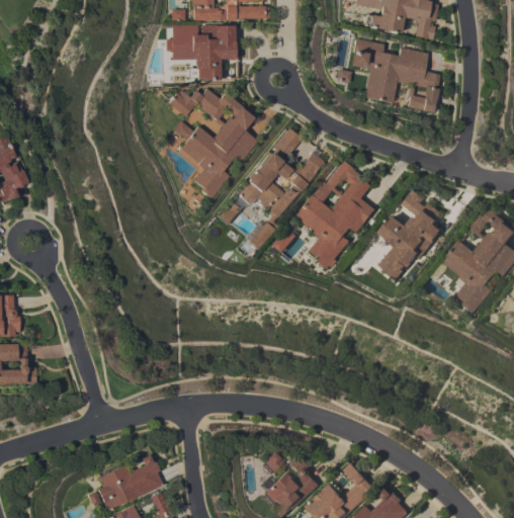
[(195,20),(195,15),(193,15),(192,9),(194,9),(194,6),(193,6),(193,0),(252,0),(252,1),(237,2),(237,5),(267,5),(267,6),(271,6),(271,17),(237,18),(237,20),(195,20)]
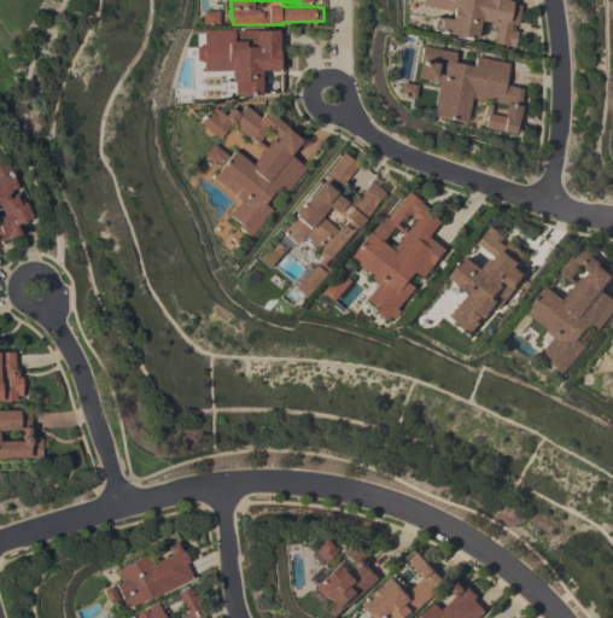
[(479,39),(442,31),(436,30),(438,16),(444,17),(454,18),(456,10),(427,5),(427,0),(511,0),(515,1),(514,4),(524,5),(520,24),(514,23),(513,29),(520,30),(517,47),(496,44),(500,19),(497,19),(496,23),(483,21),(479,39)]
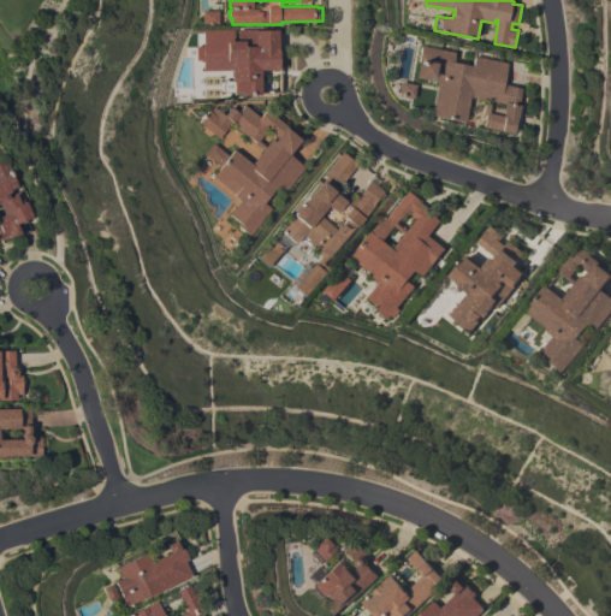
[(221,23),(206,23),(206,11),(221,11),(221,23)]
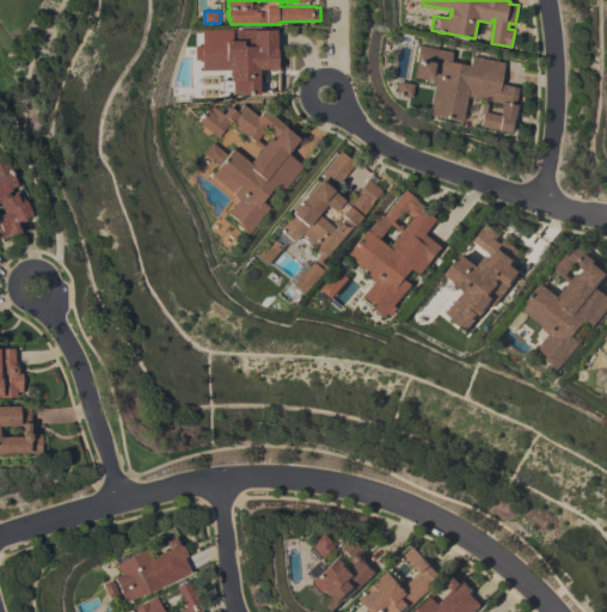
[(204,42),(220,42),(220,41),(239,41),(239,29),(257,29),(257,30),(279,30),(280,69),(261,69),(262,95),(244,95),(244,92),(235,92),(234,81),(232,81),(232,69),(204,71),(204,42)]
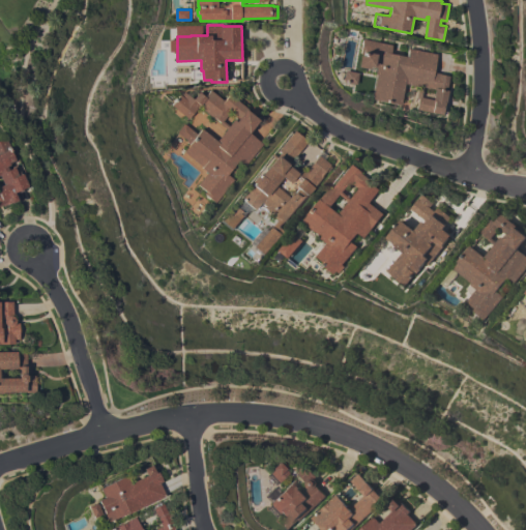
[(444,115),(418,110),(420,98),(419,98),(421,86),(406,84),(402,105),(373,99),(378,75),(377,75),(378,67),(371,66),(370,68),(358,66),(361,55),(364,56),(364,54),(362,54),(366,38),(395,45),(393,53),(409,56),(411,48),(439,54),(436,72),(442,74),(442,75),(451,76),(448,90),(450,90),(448,102),(446,101),(444,115)]
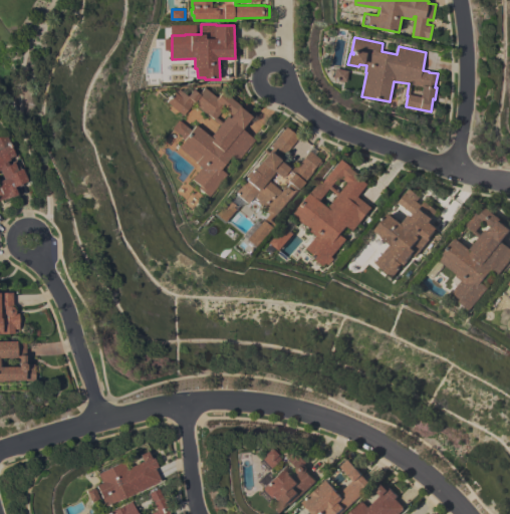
[(347,81),(334,79),(336,68),(349,70),(347,81)]
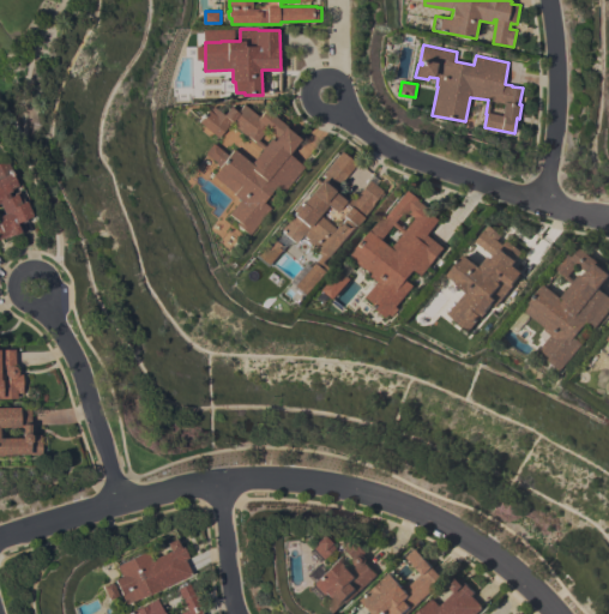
[(253,162),(264,149),(257,142),(248,134),(248,136),(233,122),(221,138),(200,121),(211,109),(212,110),(216,106),(227,114),(233,107),(240,112),(247,104),(263,116),(269,109),(290,126),(289,127),(302,139),(290,154),(307,167),(285,193),(277,187),(265,202),(273,208),(252,235),(239,224),(241,221),(231,214),(242,199),(236,194),(237,193),(216,175),(222,168),(219,166),(221,164),(207,154),(216,143),(231,155),(236,149),(253,162)]
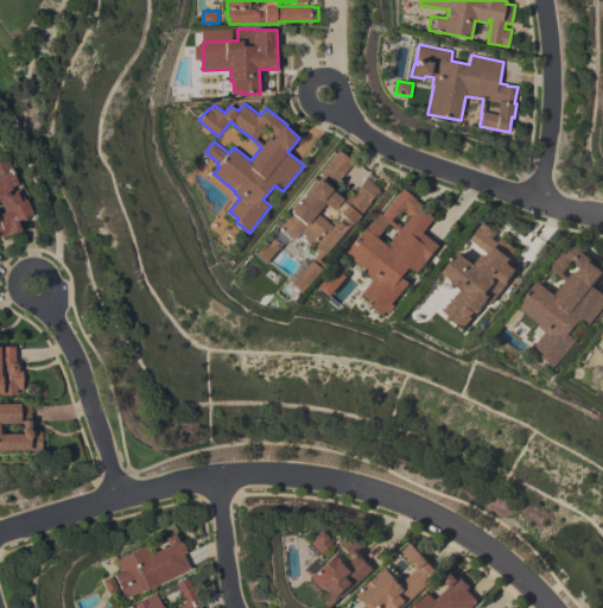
[(280,228),(294,210),(293,209),(299,202),(300,202),(318,181),(315,178),(316,176),(319,179),(321,178),(322,178),(324,175),(322,172),(341,150),(356,163),(336,187),(337,188),(335,191),(346,200),(351,191),(356,195),(369,178),(382,189),(381,190),(382,191),(379,197),(376,196),(372,201),(374,203),(331,254),(331,253),(325,260),(332,265),(311,291),(300,283),(325,253),(319,248),(321,247),(303,232),(296,241),(280,228)]
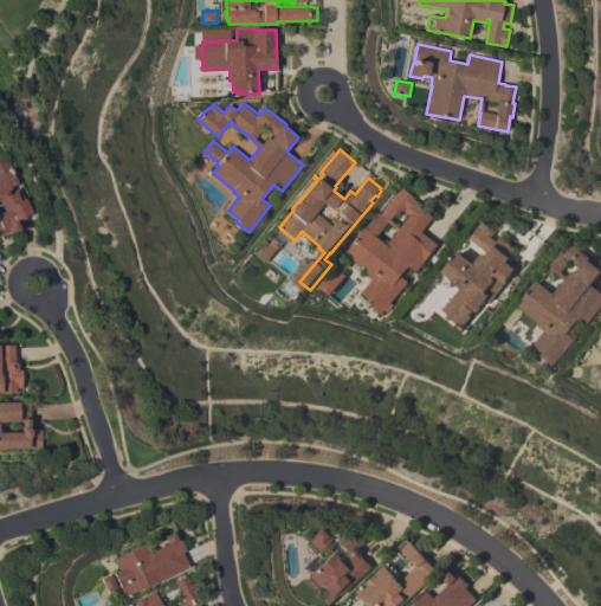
[(0,161),(10,158),(17,172),(15,173),(20,184),(13,186),(15,191),(23,188),(27,199),(28,198),(34,213),(28,216),(30,218),(24,220),(23,218),(19,220),(23,229),(15,232),(14,231),(6,236),(5,233),(0,236),(0,213),(6,211),(1,200),(0,200),(0,161)]
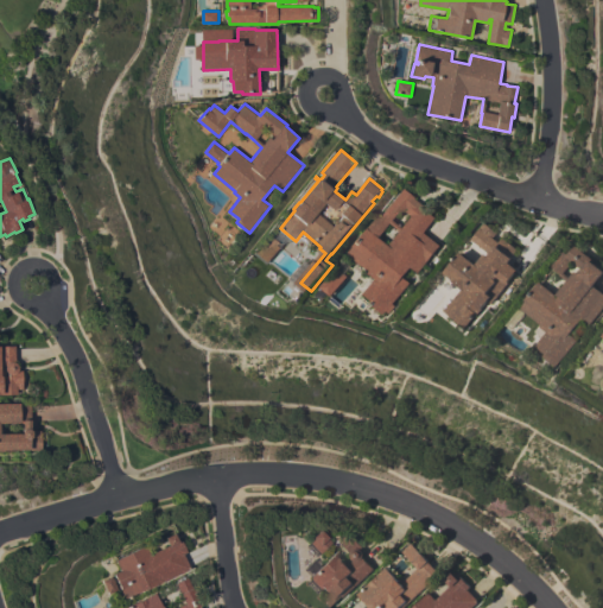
[(351,254),(405,188),(416,197),(416,198),(426,208),(427,207),(439,217),(427,232),(444,245),(421,272),(414,267),(407,277),(414,283),(397,303),(400,305),(394,314),(391,311),(388,314),(375,304),(378,302),(368,293),(380,279),(373,272),(373,271),(351,254)]
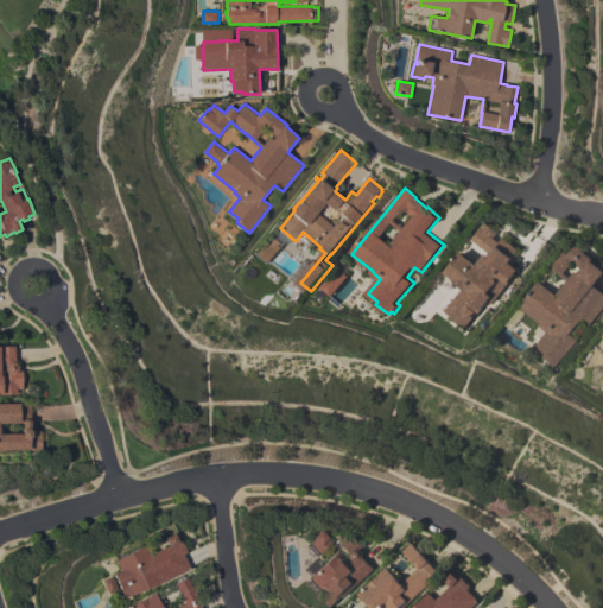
[(448,310),(467,287),(449,273),(465,252),(481,264),(489,253),(492,255),(494,253),(476,239),(489,222),(502,233),(499,238),(503,241),(507,236),(521,248),(515,257),(516,258),(513,263),(522,270),(511,284),(512,284),(495,304),(492,302),(482,314),(481,314),(469,328),(448,310)]
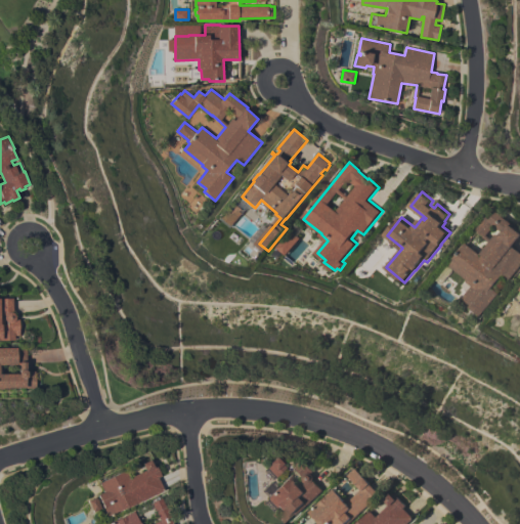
[(247,213),(236,225),(226,217),(236,205),(247,213)]
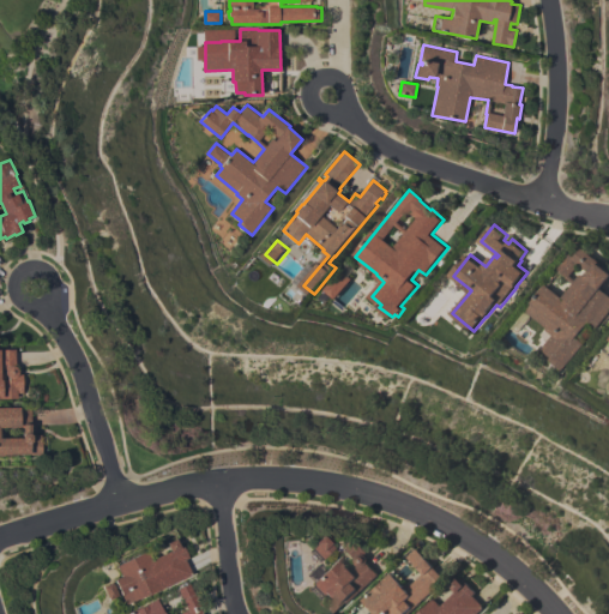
[(608,283),(604,288),(608,292),(608,315),(600,327),(592,321),(579,337),(588,343),(566,369),(553,360),(555,357),(546,349),(556,335),(550,330),(552,329),(530,311),(536,304),(535,302),(550,283),(567,298),(578,284),(571,277),(562,269),(574,254),(578,257),(586,247),(601,259),(600,262),(608,268),(608,283)]
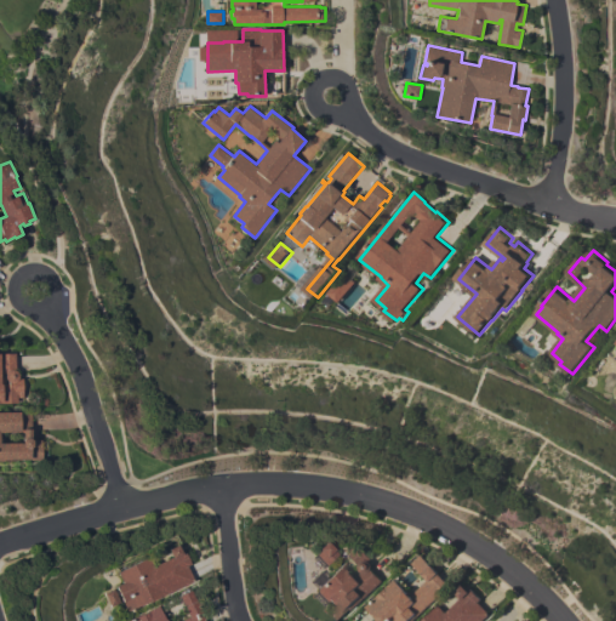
[(344,302),(332,294),(349,273),(360,281),(344,302)]
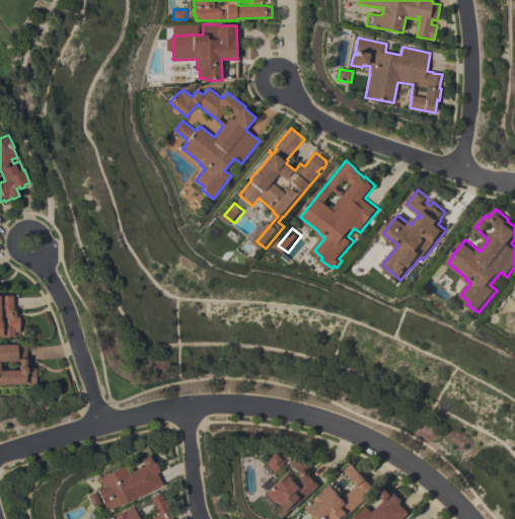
[(15,309),(16,311),(17,312),(17,314),(17,316),(21,316),(21,331),(16,332),(16,337),(0,337),(0,295),(14,295),(15,309)]
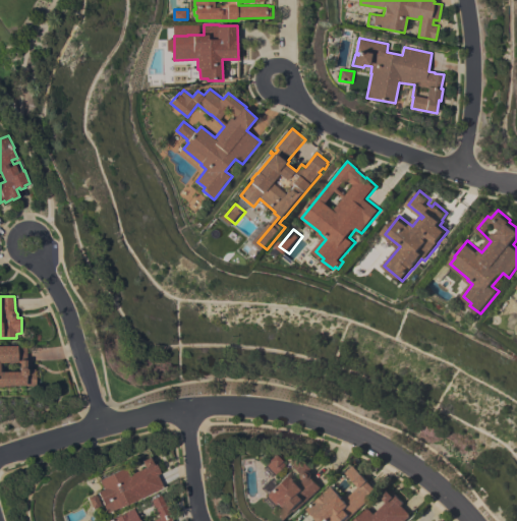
[(37,386),(26,386),(26,385),(5,386),(5,387),(0,387),(0,345),(18,345),(18,346),(29,346),(29,368),(37,368),(37,386)]
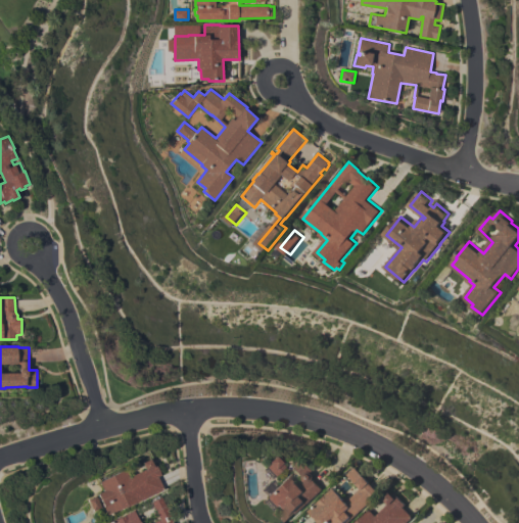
[(287,466),(276,476),(268,467),(271,464),(270,462),(277,456),(287,466)]
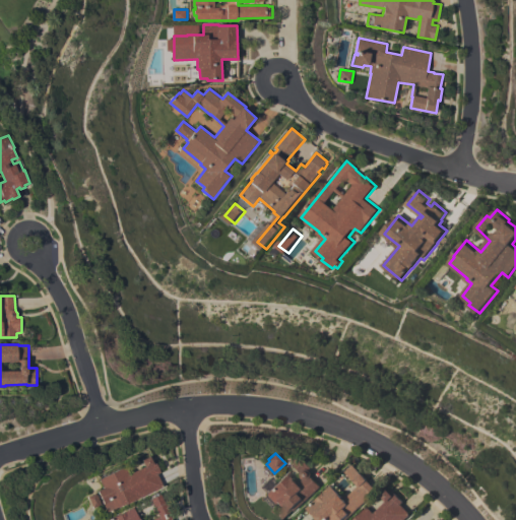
[(99,491),(105,488),(101,478),(126,466),(130,474),(145,466),(142,459),(150,456),(154,462),(156,461),(162,472),(158,473),(165,486),(129,504),(128,503),(114,510),(115,511),(110,513),(99,491)]
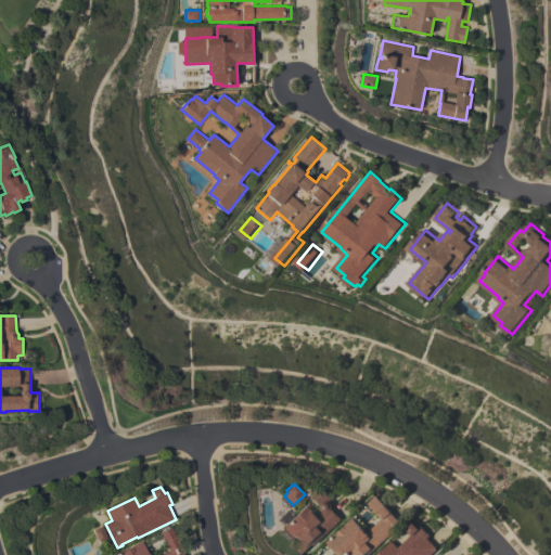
[(329,511),(327,510),(327,507),(325,506),(327,504),(317,494),(324,487),(337,500),(335,501),(336,503),(337,505),(337,507),(337,508),(347,519),(320,544),(309,554),(302,546),(303,544),(295,536),(293,538),(283,527),(310,502),(323,516),(329,511)]
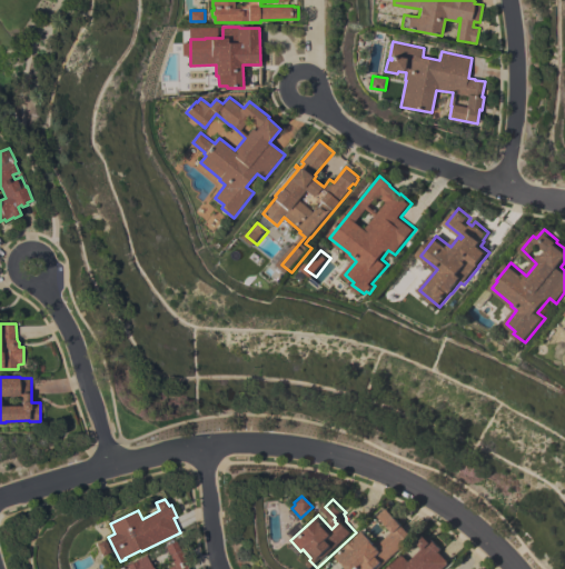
[(367,530),(382,546),(397,531),(382,516),(390,508),(417,536),(382,568),(354,568),(342,556),(367,530)]
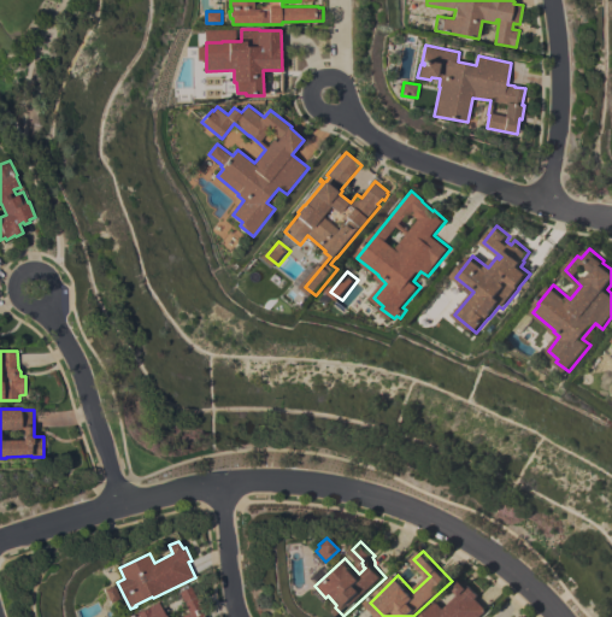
[(424,616),(441,601),(448,609),(463,594),(457,588),(464,581),(470,587),(472,585),(482,595),(480,598),(492,610),(483,616),(424,616)]
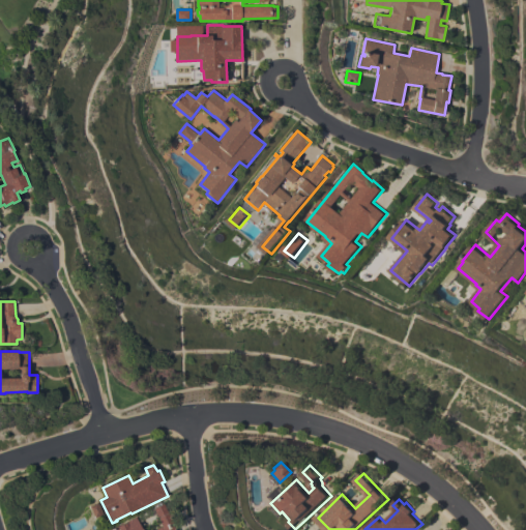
[(96,517),(91,506),(99,502),(105,513),(96,517)]
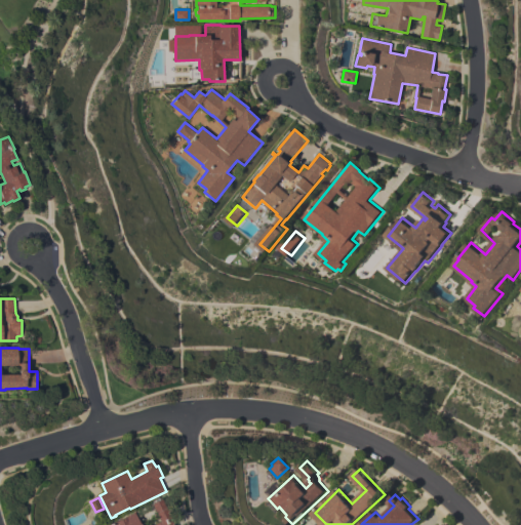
[(108,524),(118,520),(119,521),(126,517),(136,512),(143,524),(153,524),(162,521),(154,503),(164,498),(172,517),(175,524),(108,524)]
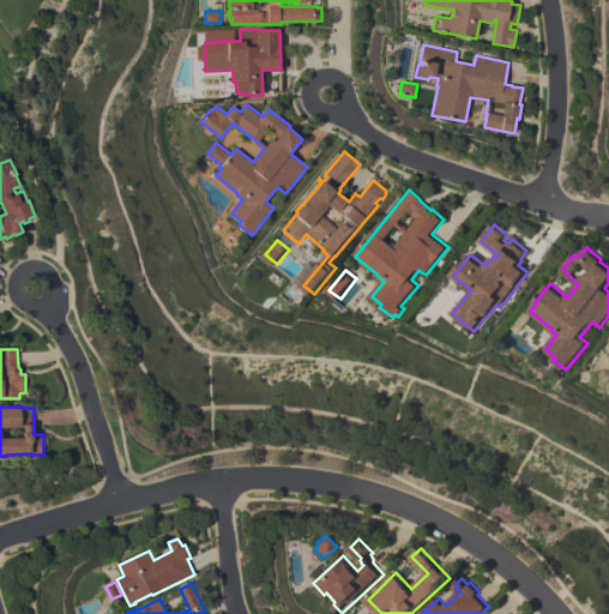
All buildings are outlined.
